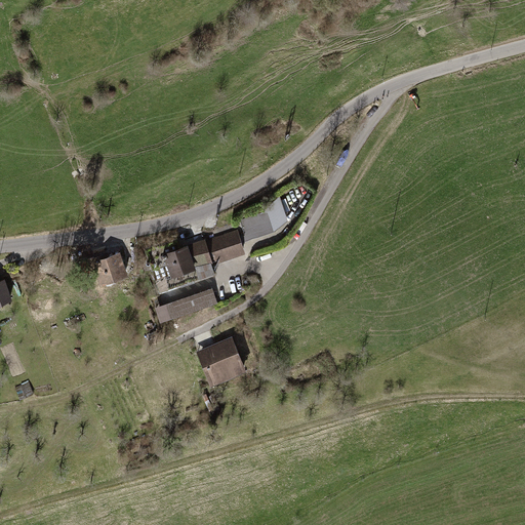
[(240,221),(244,234),(266,226),(261,214),(240,221)]
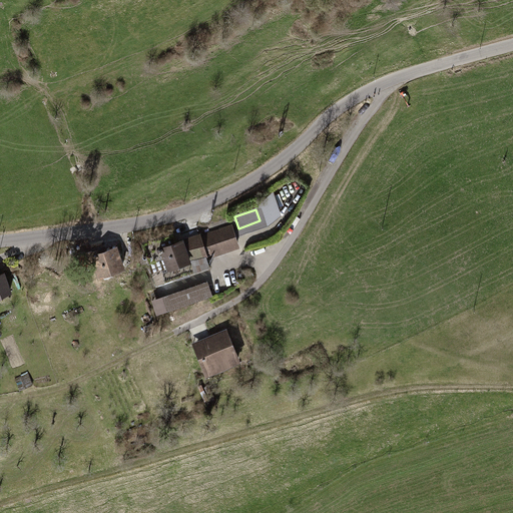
[(155,237),(141,242),(144,252),(145,251),(156,285),(211,266),(207,254),(237,244),(231,226),(218,231),(218,232),(201,238),(200,235),(182,241),(182,240),(177,241),(176,238),(173,239),(171,233),(156,238),(155,237)]
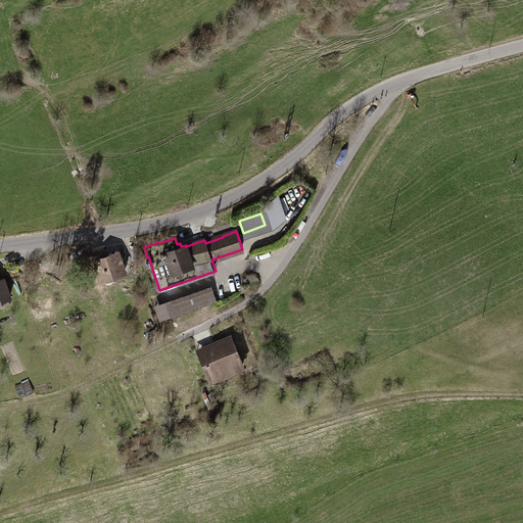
[(117,252),(95,260),(102,281),(125,273),(117,252)]
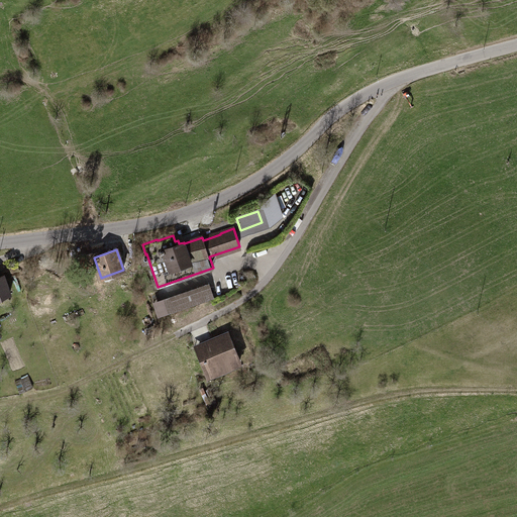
[(4,275),(0,276),(0,296),(10,293),(4,275)]
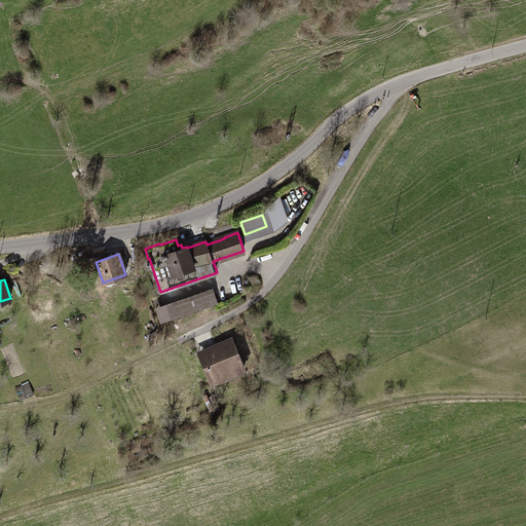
[(213,289),(164,304),(170,320),(219,303),(213,289)]
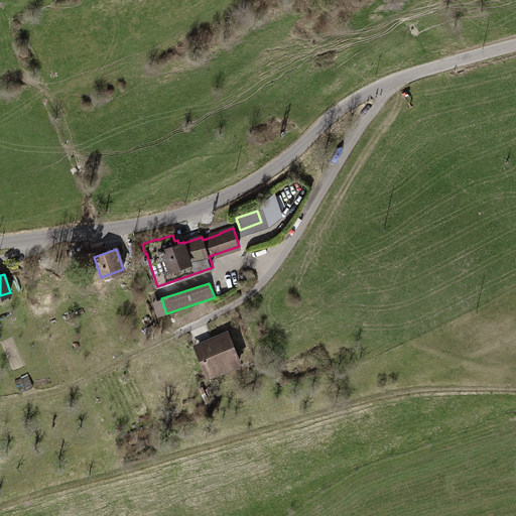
[(228,331),(215,337),(218,343),(197,352),(206,374),(240,359),(228,331)]
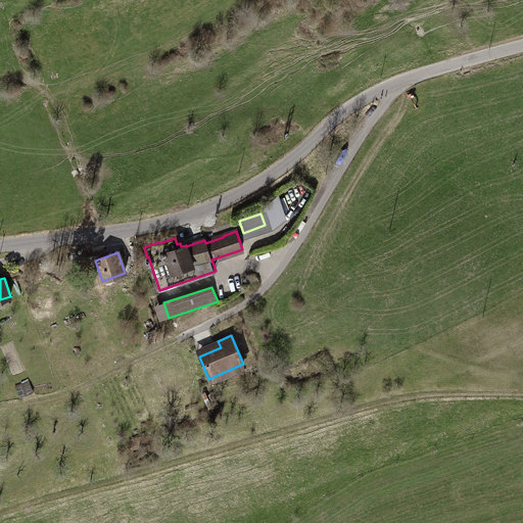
All buildings are outlined.
